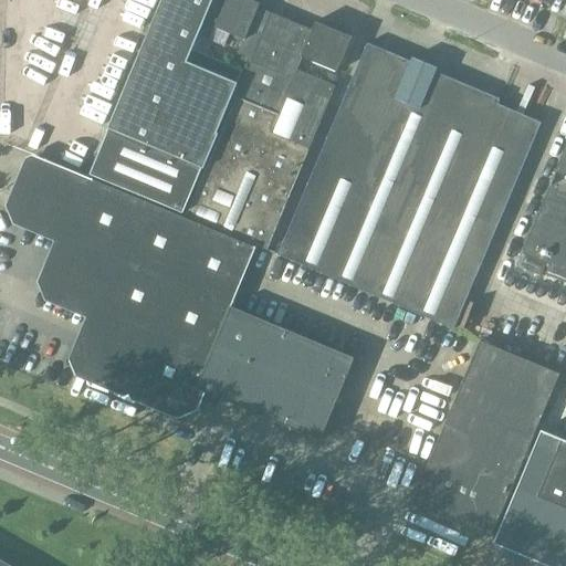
[(109,128),(90,176),(182,216),(243,71),(192,49),(198,37),(210,41),(212,42),(223,46),(229,35),(243,41),(239,52),(252,58),(271,11),(260,7),(261,6),(257,3),(248,0),(164,0),(150,33),(109,128)]
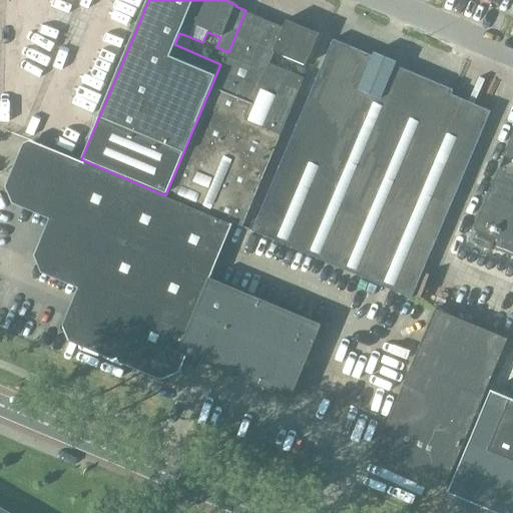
[(246,13),(170,197),(242,227),(305,78),(270,64),(274,53),(306,66),(319,35),(286,21),(283,28),(264,20),(246,13)]
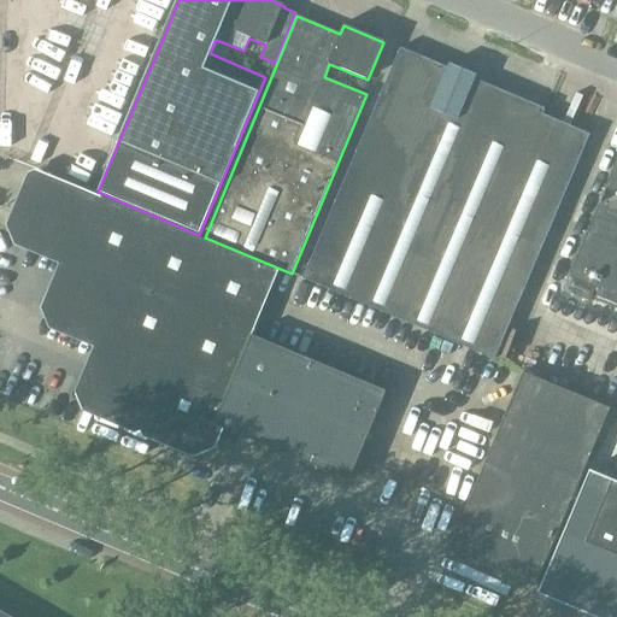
[(448,69),(401,50),(305,280),(353,300),(495,360),(521,300),(591,135),(544,115),(545,110),(474,80),(476,75),(459,68),(451,64),(448,69)]
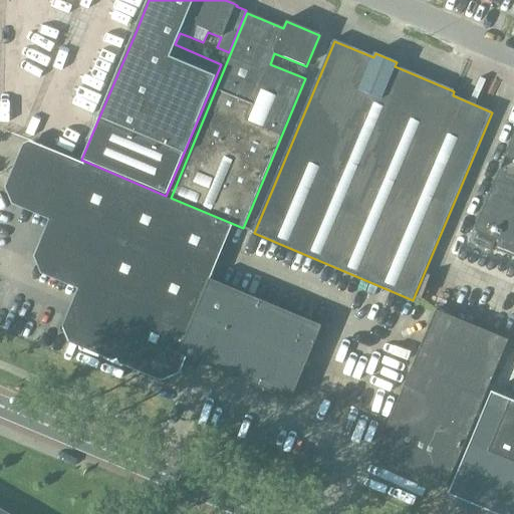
[(496,250),(513,257),(513,136),(475,231),(499,241),(496,250)]
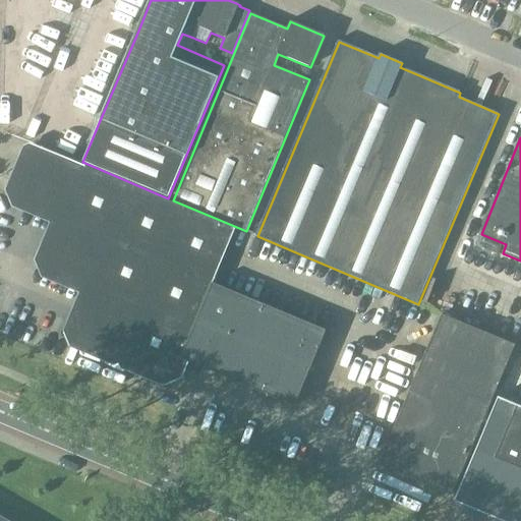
[(182,359),(295,406),(327,331),(213,283),(235,230),(34,145),(12,197),(56,216),(53,222),(59,224),(41,268),(84,286),(82,292),(88,294),(69,339),(159,375),(178,367),(182,359)]
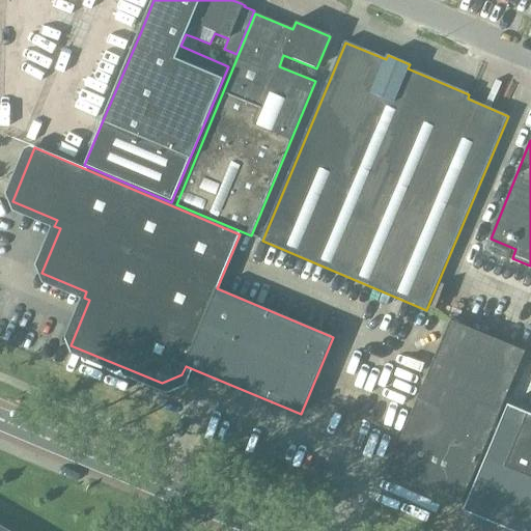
[(460,506),(525,353),(451,322),(394,455),(387,474),(460,506)]
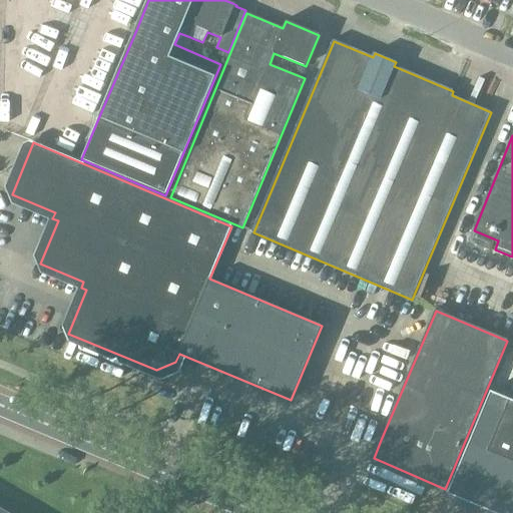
[(447,494),(497,512),(512,512),(512,400),(490,390),(447,494)]
